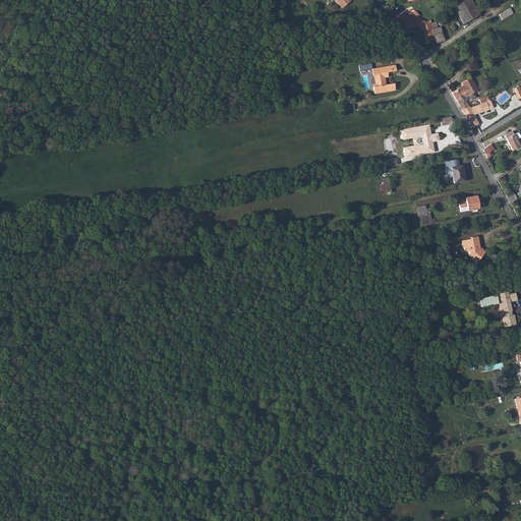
[(333,0),(341,9),(347,5),(351,1),(350,0),(333,0)]
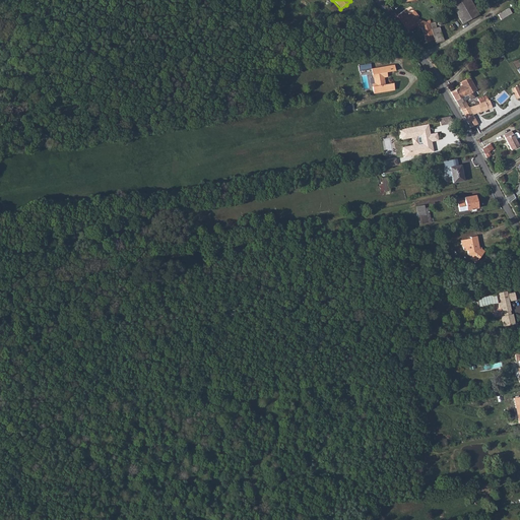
[(450,3),(463,24),(480,14),(471,0),(454,0),(453,1),(450,3)]
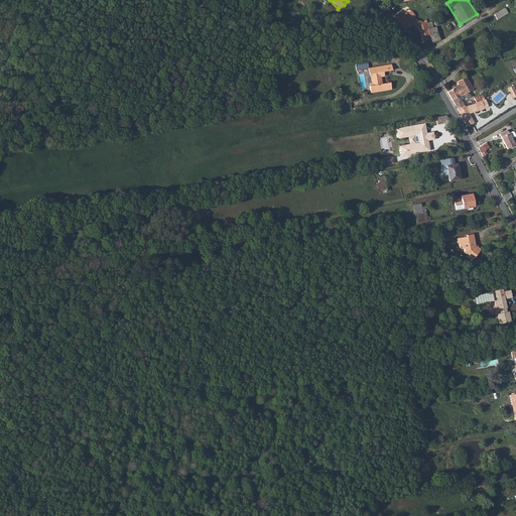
[(395,15),(401,22),(410,15),(409,14),(411,12),(411,10),(409,8),(407,8),(405,9),(404,8),(401,10),(398,6),(392,11),(395,15)]
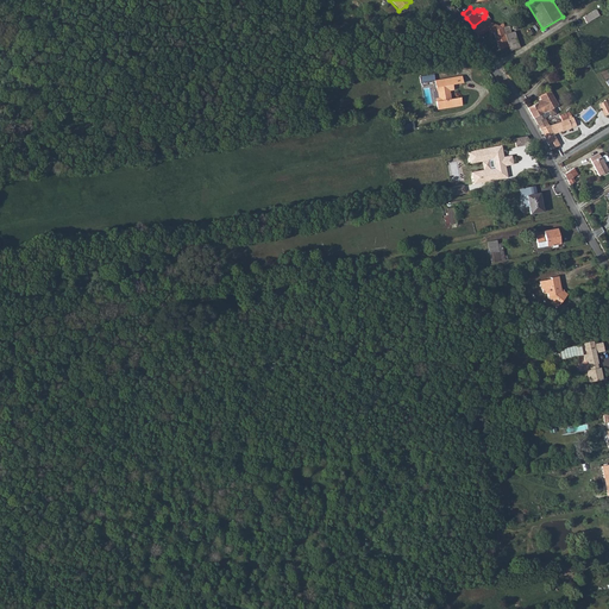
[(590,23),(602,16),(598,10),(586,17),(590,23)]
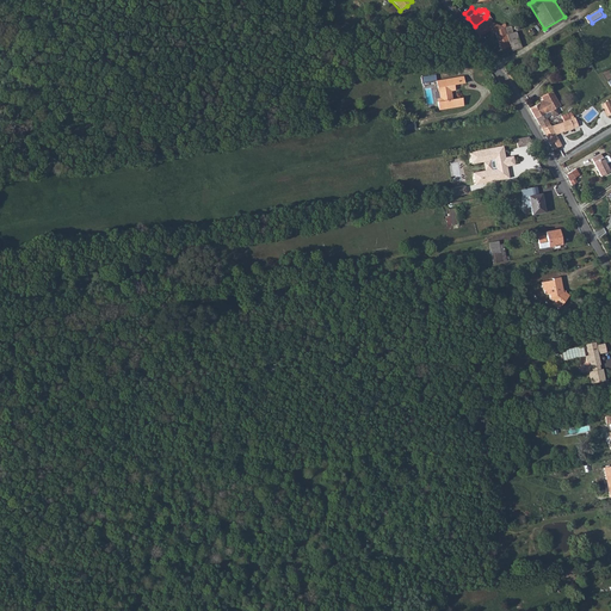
[(486,18),(475,26),(483,38),(491,31),(497,35),(495,32),(504,29),(503,26),(501,26),(492,23),(491,24),(486,18)]
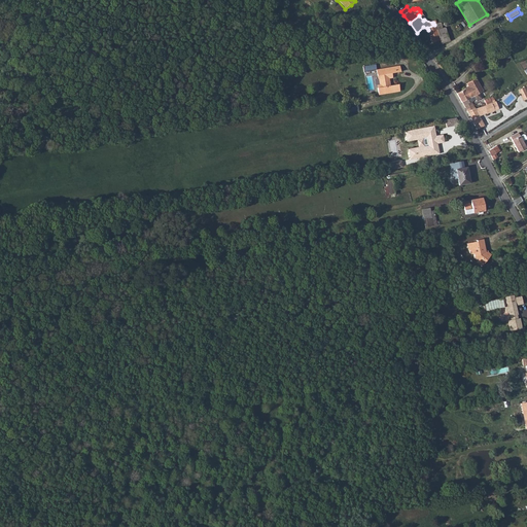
[(435,25),(441,41),(442,44),(450,41),(446,28),(442,29),(440,23),(435,25)]
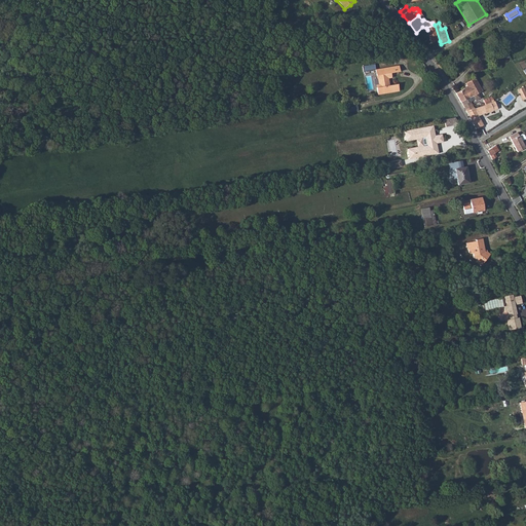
[(427,30),(430,40),(433,44),(440,41),(435,25),(434,25),(426,28),(427,30)]
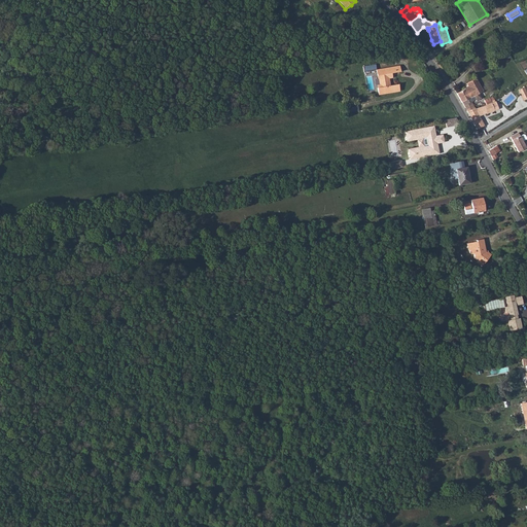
[(375,90),(376,97),(395,93),(394,85),(387,88),(385,80),(388,79),(388,75),(396,74),(394,67),(373,72),(374,78),(377,77),(379,89),(375,90)]
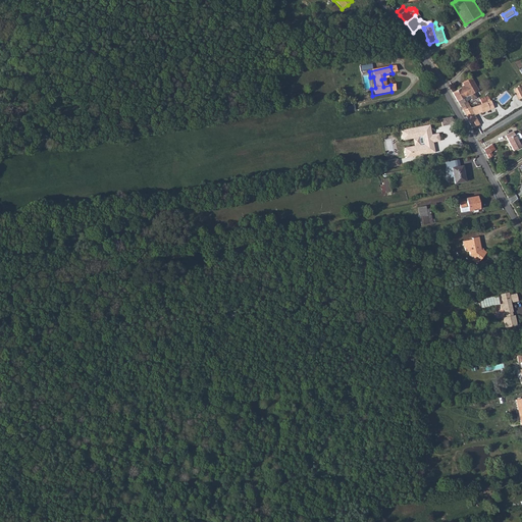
[(457,97),(464,112),(471,108),(468,101),(472,99),(473,101),(478,98),(475,94),(480,92),(473,79),(464,84),(466,87),(455,94),(457,97)]
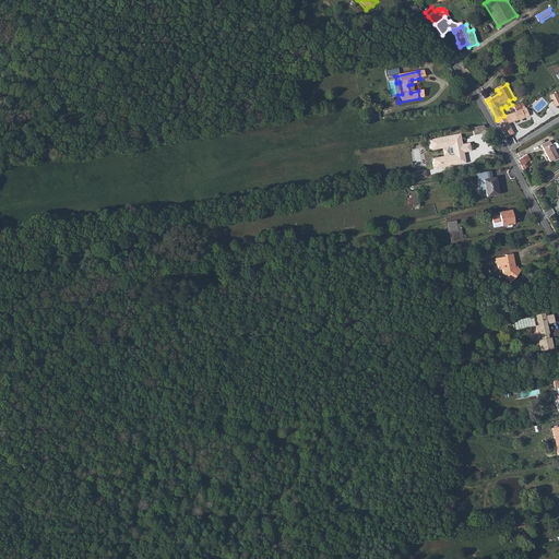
[(504,116),(497,120),(500,125),(507,139),(515,134),(510,125),(518,121),(518,122),(531,117),(528,110),(526,110),(523,111),(513,115),(506,117),(504,116)]
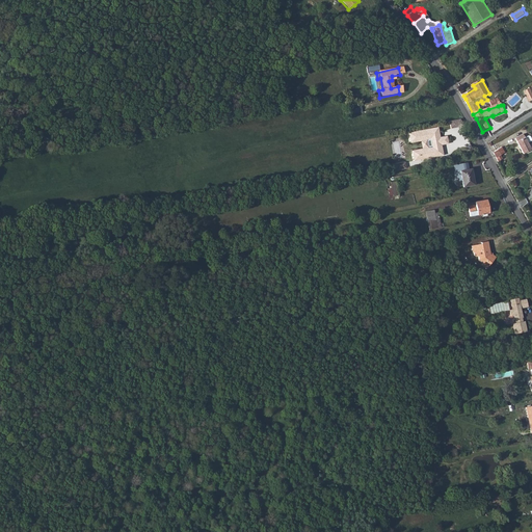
[(461,124),(457,116),(446,118),(448,127),(461,124)]
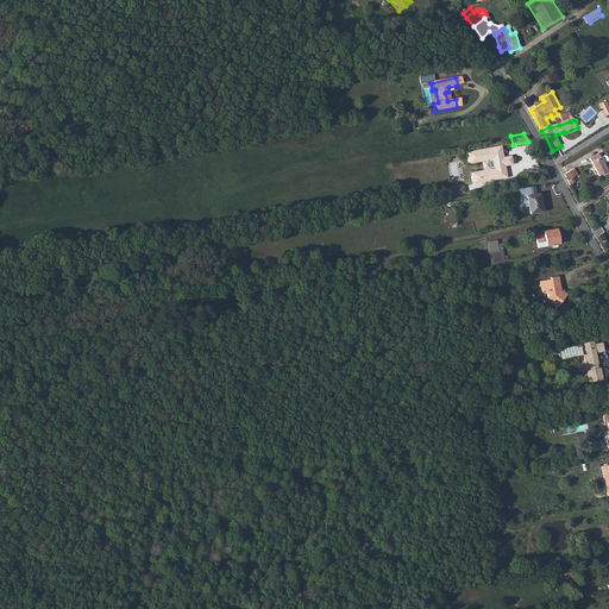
[(470,181),(504,174),(502,165),(501,165),(501,163),(500,156),(500,154),(500,152),(498,143),(464,150),(468,162),(478,159),(485,158),(487,167),(481,168),(469,170),(470,181)]
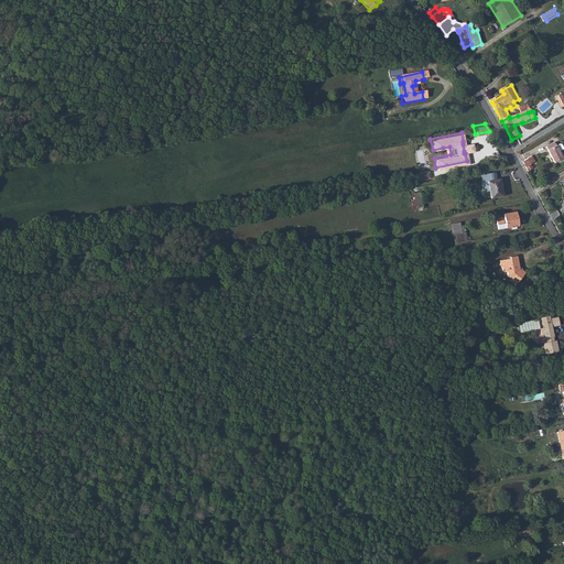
[(554,144),(545,148),(554,165),(562,161),(559,153),(555,148),(554,144)]
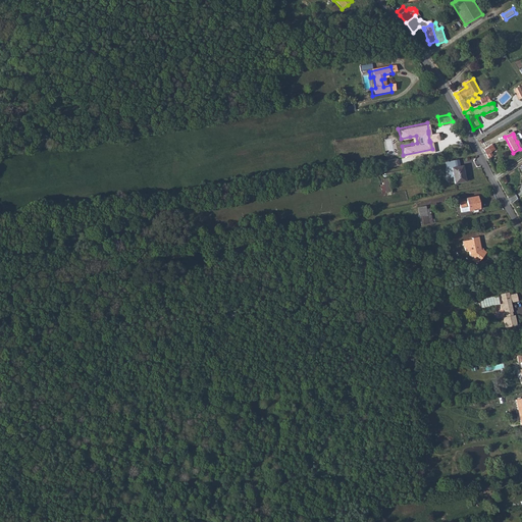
[(492,146),(483,151),(488,160),(493,157),(491,154),(496,151),(492,146)]
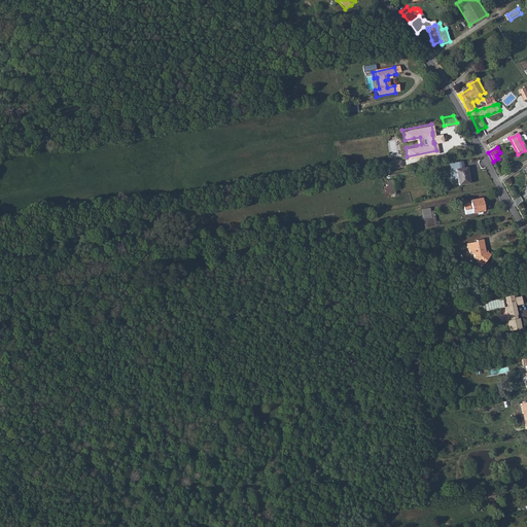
[(384,169),(399,166),(398,160),(390,161),(390,163),(384,165),(384,169)]
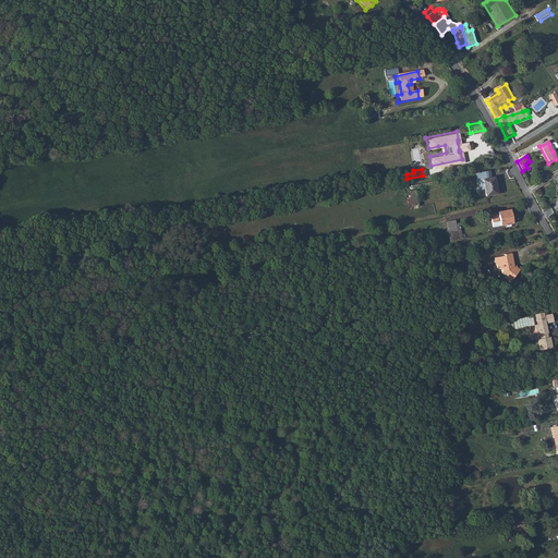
[(473,171),(474,179),(486,177),(485,169),(473,171)]
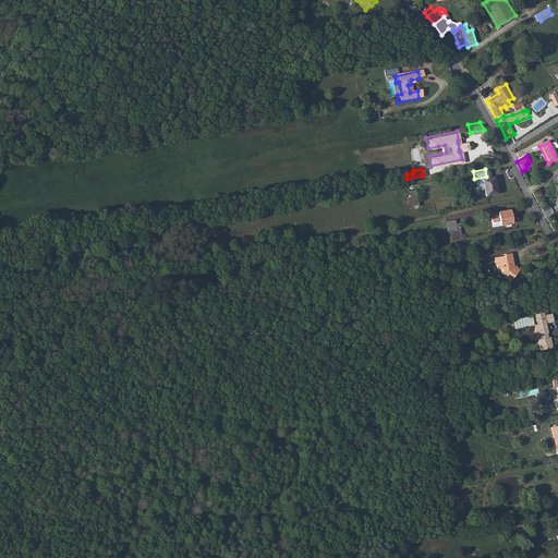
[(403,180),(407,179),(407,174),(413,172),(413,170),(402,172),(403,180)]
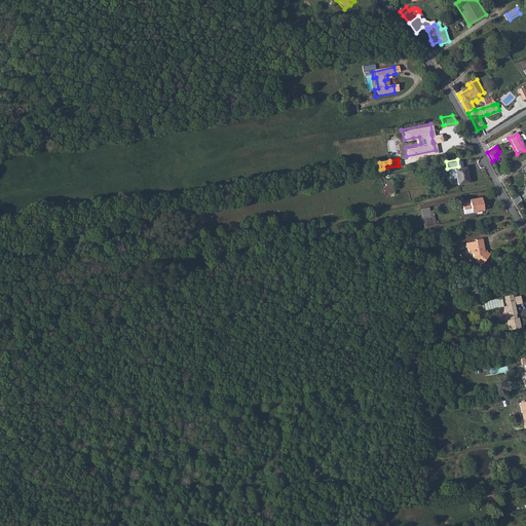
[(454,184),(465,183),(461,165),(458,166),(447,168),(447,175),(447,178),(450,179),(453,178),(454,184)]
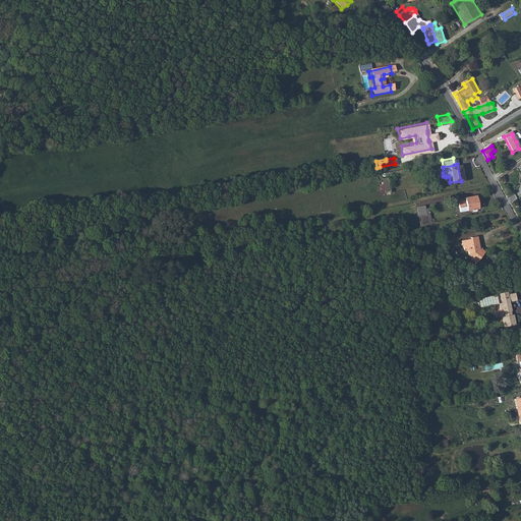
[(386,190),(383,177),(377,178),(381,191),(386,190)]
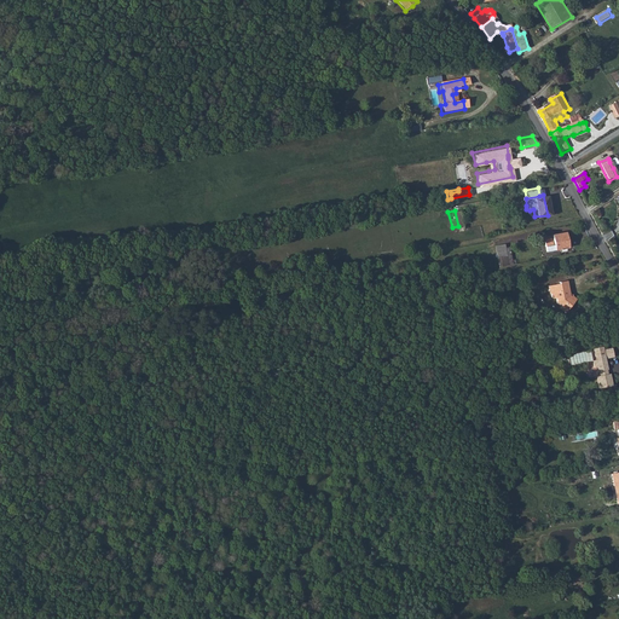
[(567,249),(563,233),(550,236),(551,239),(553,246),(544,248),(545,253),(567,249)]
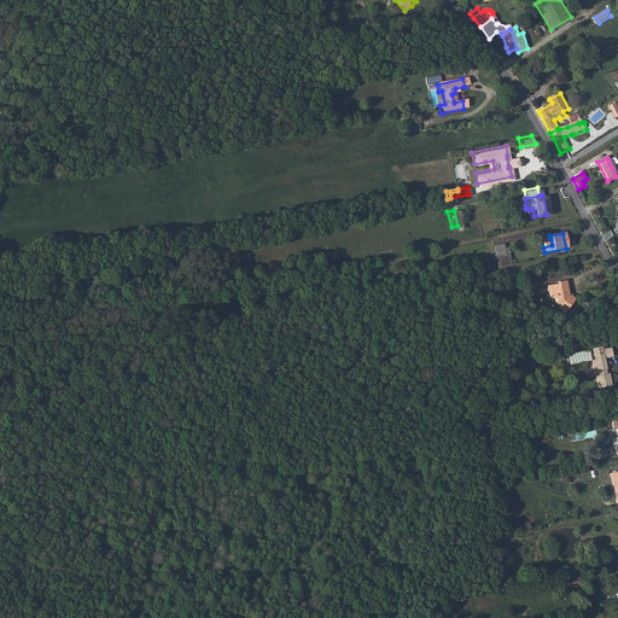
[(506,268),(509,268),(507,256),(503,256),(502,250),(494,251),(496,262),(505,261),(506,268)]
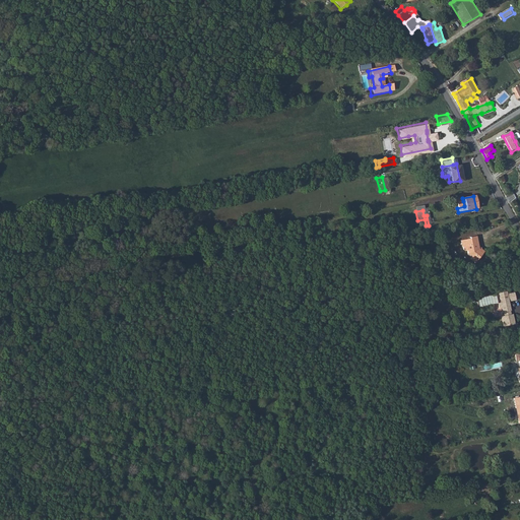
[(470,246),(477,245),(476,237),(469,238),(469,240),(470,246)]
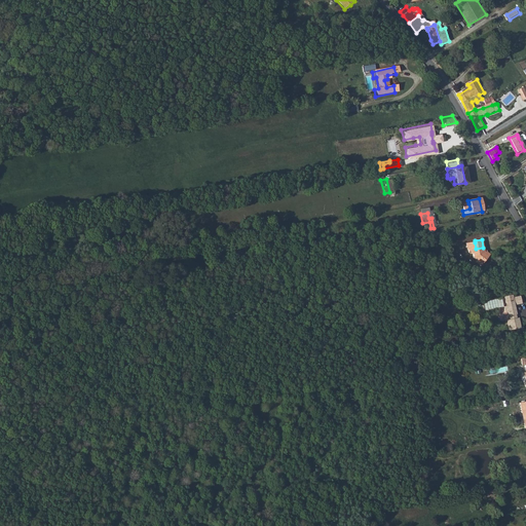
[(464,245),(465,252),(467,251),(467,255),(473,255),(474,259),(478,261),(476,264),(482,267),(489,255),(486,252),(485,253),(484,253),(483,248),(476,249),(475,242),(464,245)]
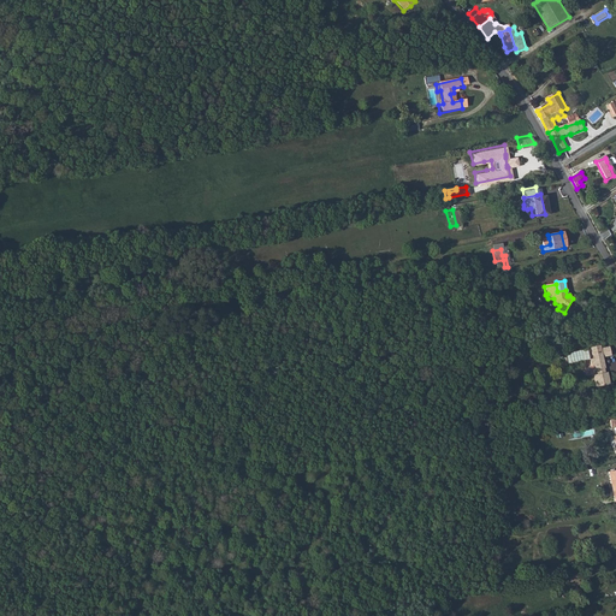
[(593,389),(606,386),(604,374),(602,375),(600,369),(602,369),(599,359),(610,357),(608,349),(599,350),(599,348),(590,349),(591,360),(588,360),(590,368),(593,367),(593,372),(596,372),(597,377),(591,377),(593,389)]
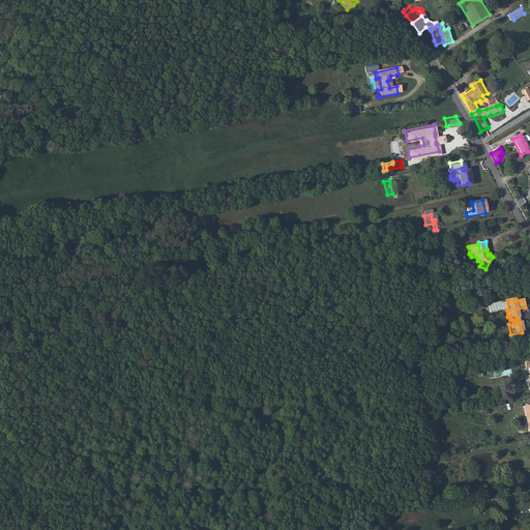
[(504,301),(486,304),(488,314),(505,311),(504,301)]
